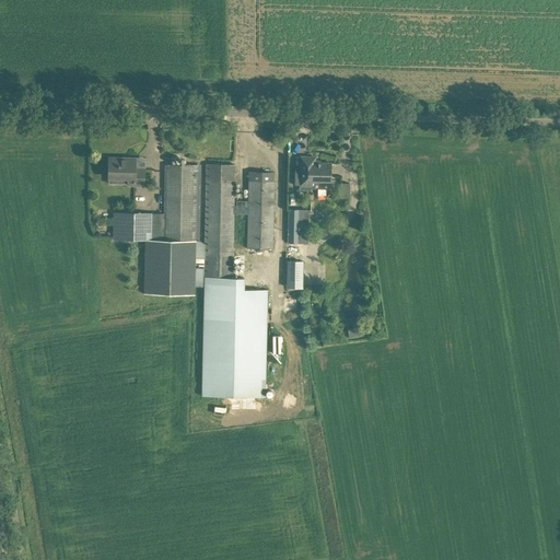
[(317,161),(315,161),(315,158),(301,156),(301,168),(295,167),(294,185),(311,185),(315,188),(327,188),(330,186),(330,181),(331,181),(331,163),(317,163),(317,161)]
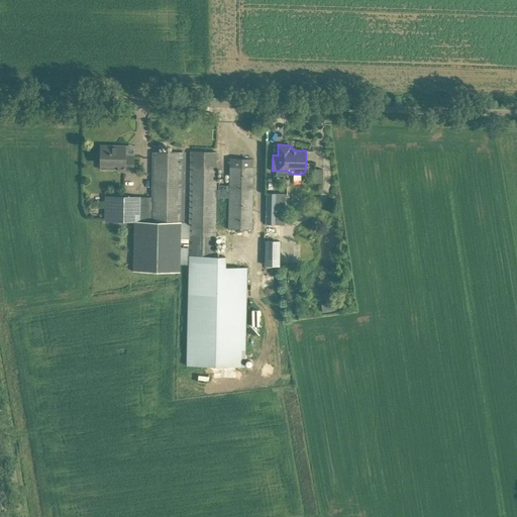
[(133,170),(133,167),(133,157),(125,156),(125,146),(101,146),(100,163),(117,163),(117,170),(133,170)]
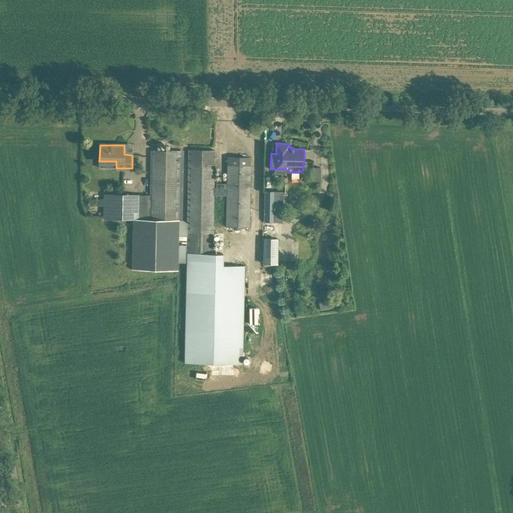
[(179,221),(180,151),(152,150),(151,195),(140,195),(104,194),(103,218),(134,219),(132,269),(178,271),(178,263),(187,263),(187,253),(186,253),(187,245),(178,244),(179,235),(187,236),(188,233),(188,223),(184,221),(179,221)]
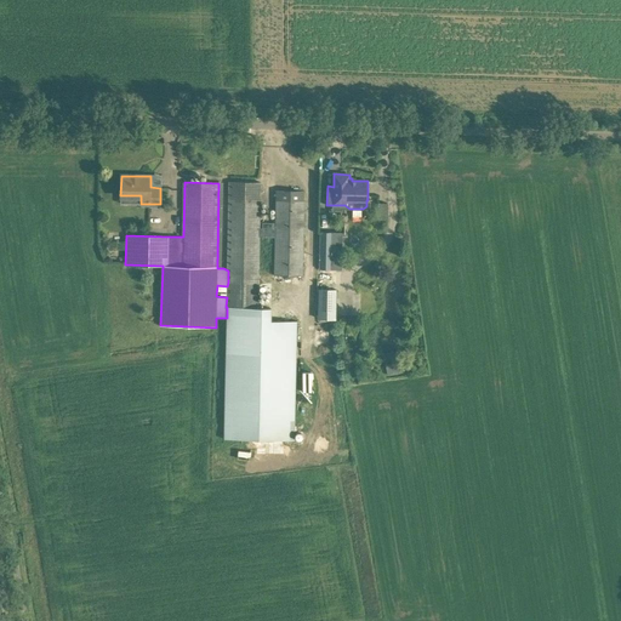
[(277,189),(275,200),(275,228),(273,228),(273,223),(262,222),(262,228),(260,228),(260,182),(229,182),(228,271),(228,283),(227,286),(227,297),(226,307),(227,307),(227,318),(224,439),(294,440),(296,320),(273,320),(274,308),(257,308),(258,284),(260,237),(275,237),(274,274),(302,275),(305,191),(277,189)]
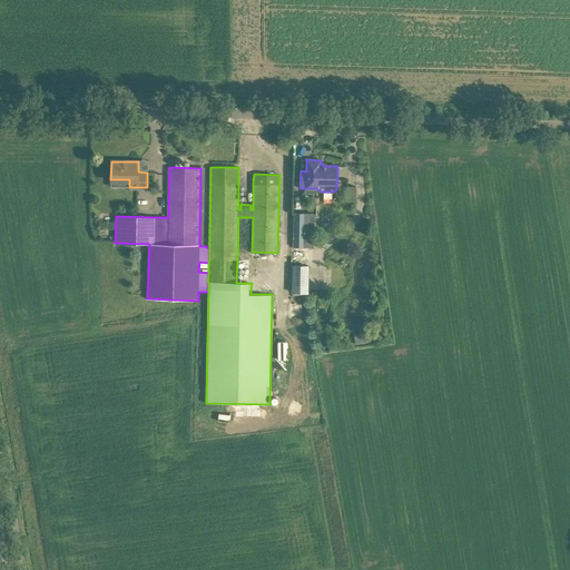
[(356,200),(356,187),(346,186),(346,200),(356,200)]
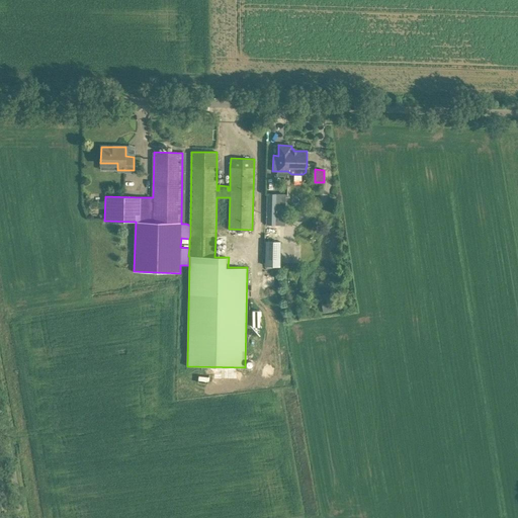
[(277,196),(277,194),(267,193),(266,224),(276,225),(277,210),(282,210),(287,196),(277,196)]
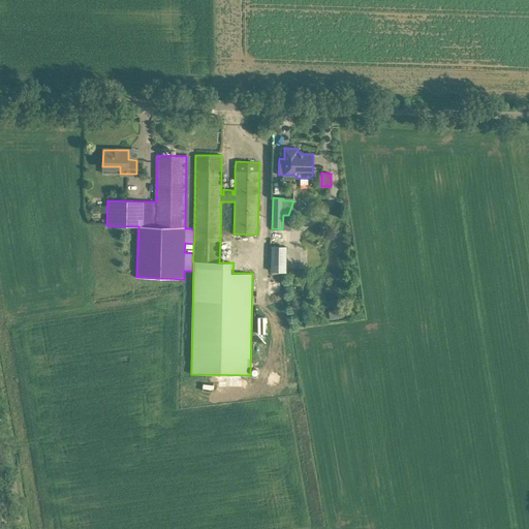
[(286,273),(287,246),(271,246),(270,272),(286,273)]
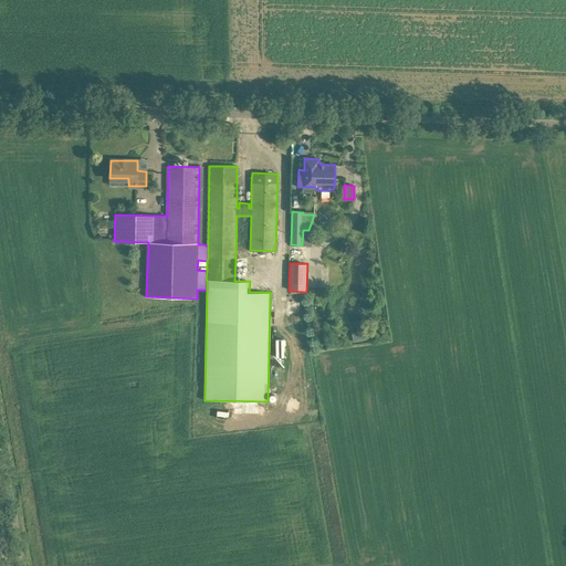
[(354,342),(365,339),(364,332),(352,334),(354,342)]
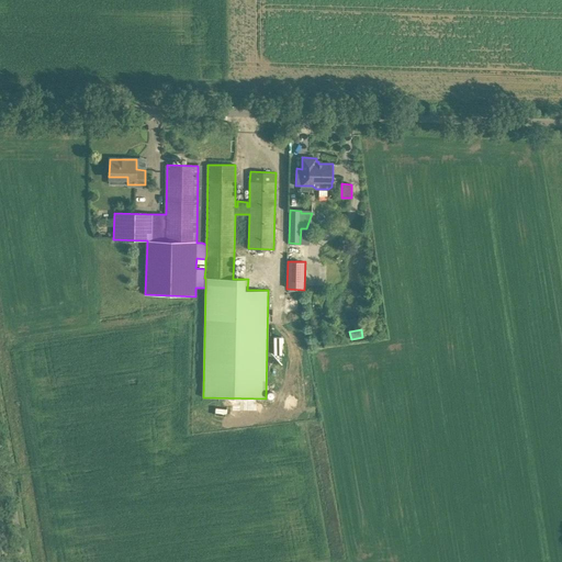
All buildings are outlined.
